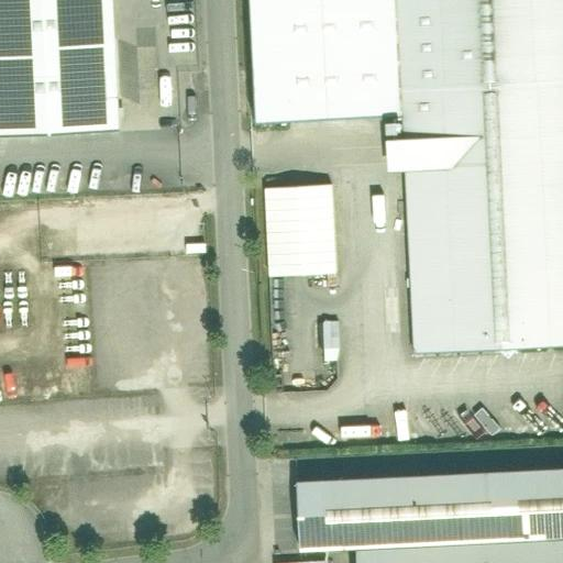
[(113,0),(0,0),(0,133),(119,127),(113,0)]
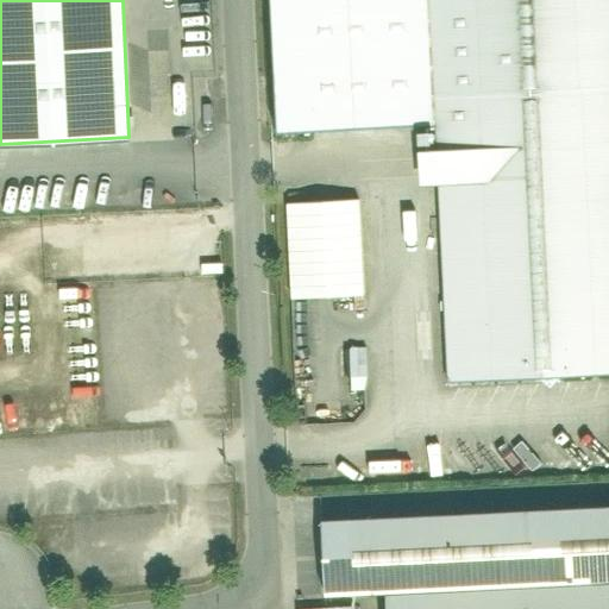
[(400,129),(434,126),(425,0),(282,0),(293,136),(400,129)]
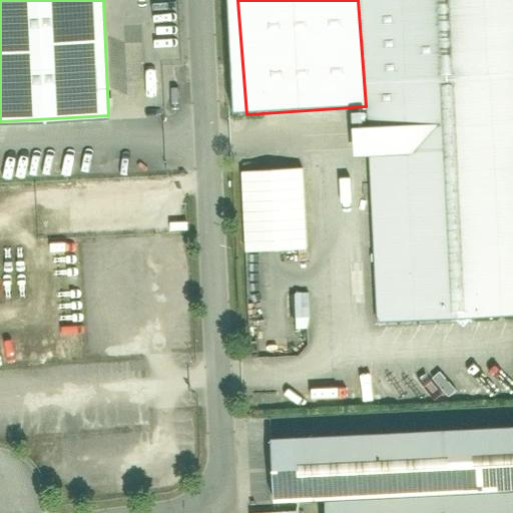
[(512,0),(361,0),(366,106),(367,126),(354,127),(355,158),(371,157),(379,322),(451,318),(463,329),(473,317),(512,315),(512,0)]
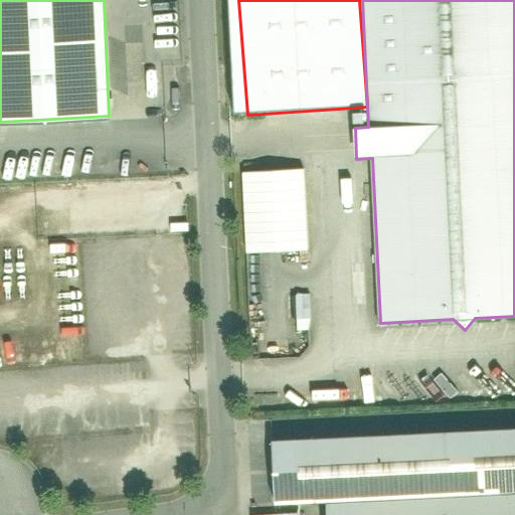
[(305,168),(241,171),(245,254),(309,251),(305,168)]
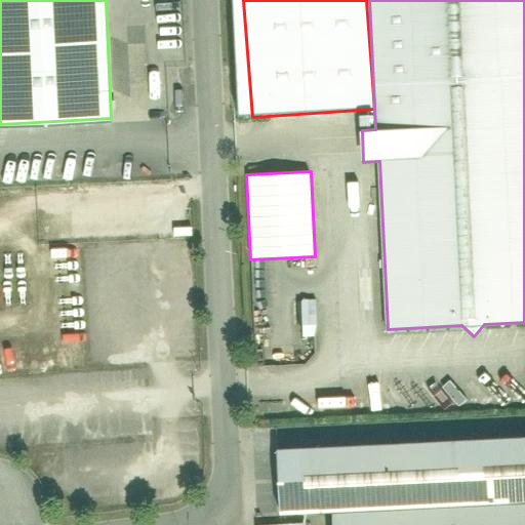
[(306,298),(306,335),(320,335),(320,298),(306,298)]
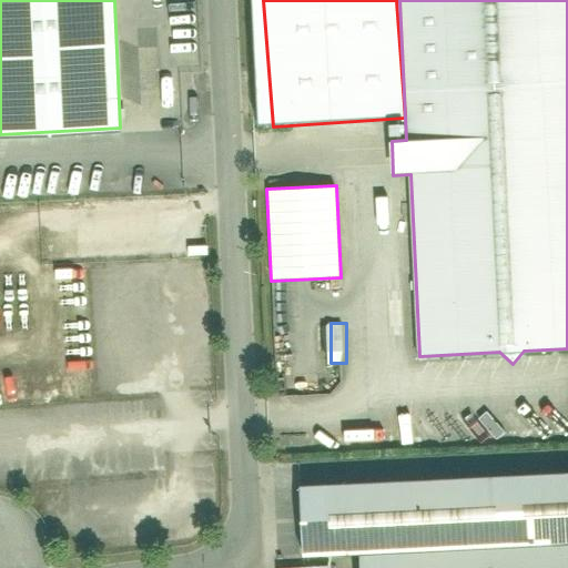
[(567,567),(567,470),(296,484),(301,557),(361,555),(361,567),(567,567)]
